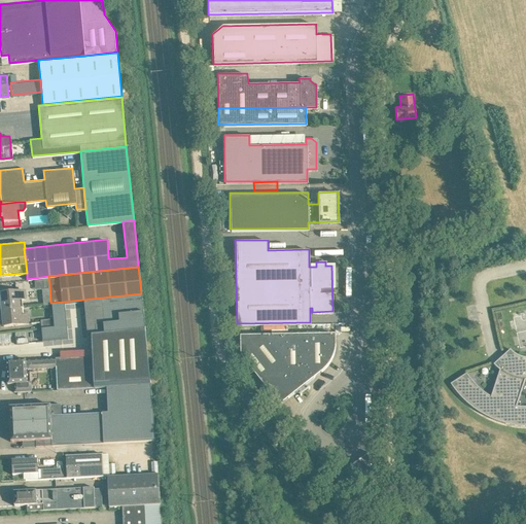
[(42,304),(50,303),(49,284),(41,285),(42,304)]
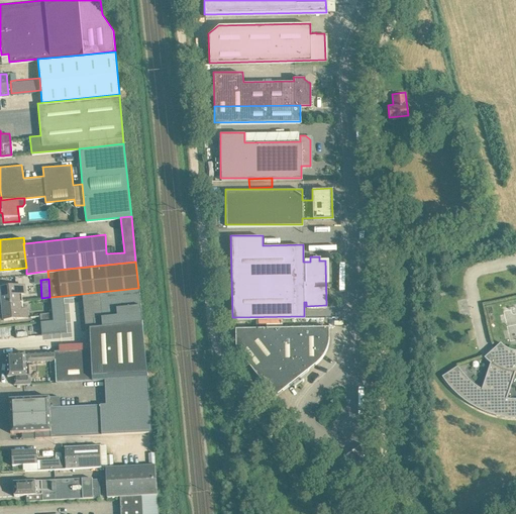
[(23,284),(9,285),(0,286),(0,294),(1,302),(19,300),(18,292),(24,292),(23,284)]
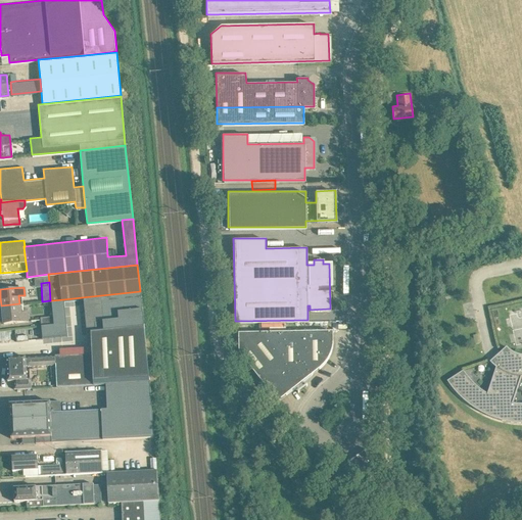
[(143,322),(140,291),(82,297),(86,328),(143,322)]
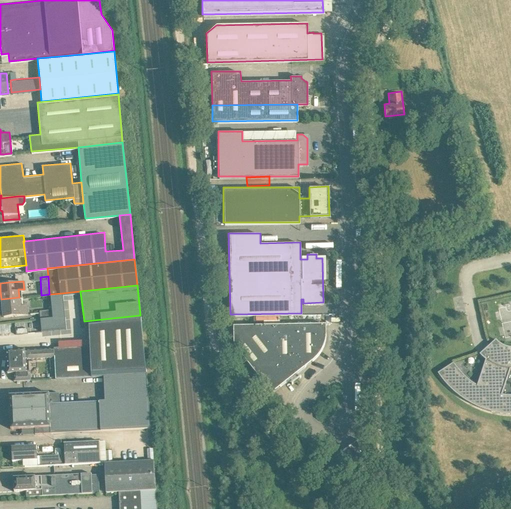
[(52,316),(39,317),(41,329),(65,327),(62,293),(50,294),(51,308),(52,316)]
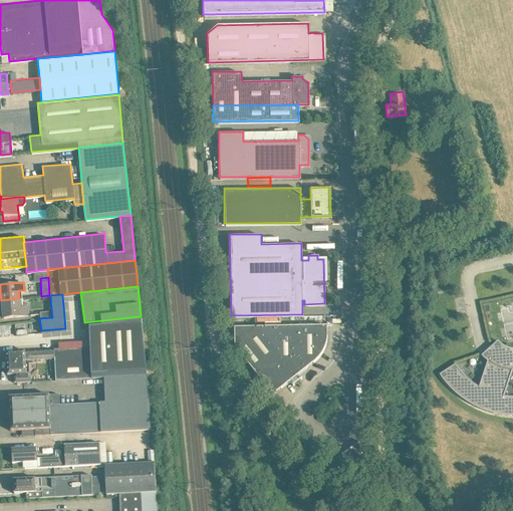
[(19,306),(19,298),(1,300),(3,316),(27,313),(26,305),(19,306)]
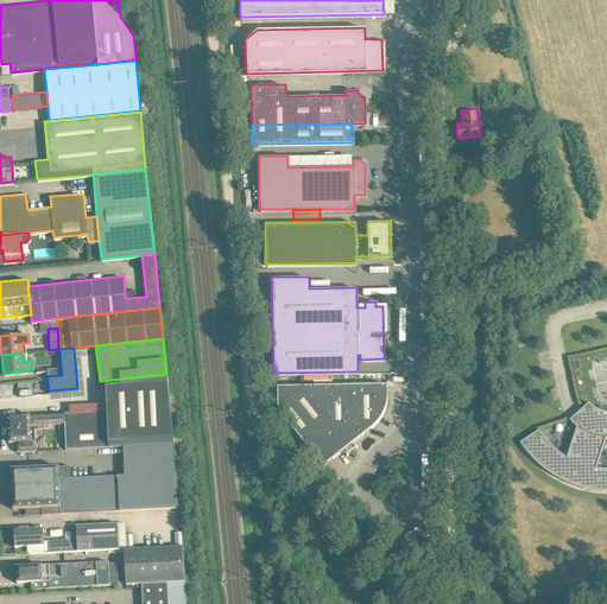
[(61,366),(46,367),(46,376),(62,375),(61,366)]
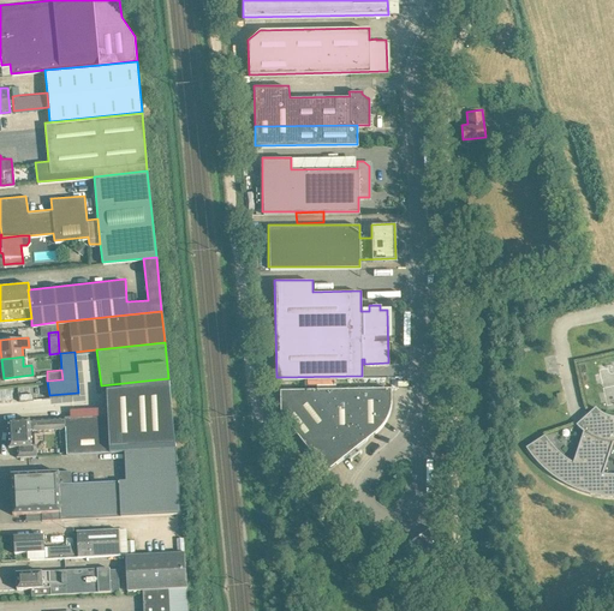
[(71,414),(64,415),(64,426),(66,453),(78,451),(124,449),(176,447),(173,424),(168,378),(101,385),(102,406),(70,408),(71,414)]
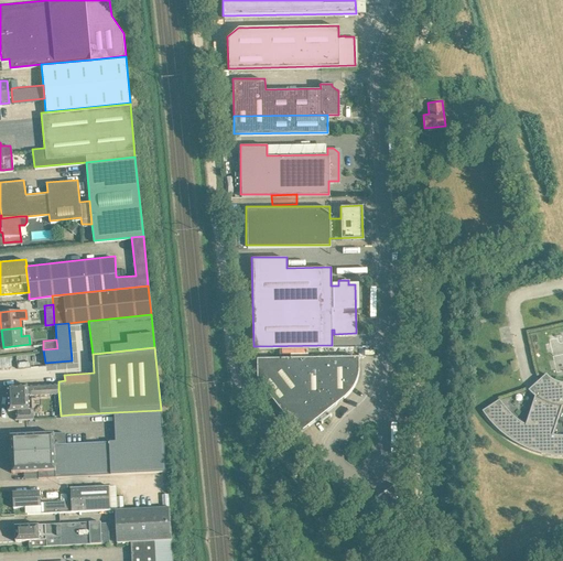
[(347,392),(350,388),(354,384),(356,378),(357,373),(358,367),(358,355),(279,357),(322,412),(343,396),(347,392)]
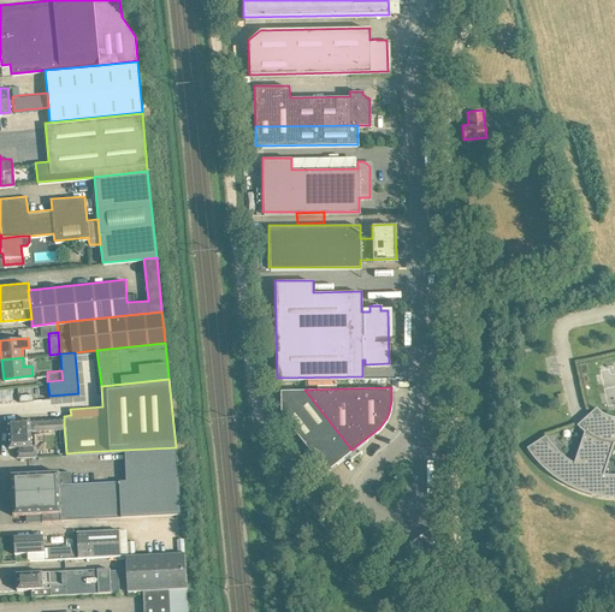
[(326,470),(329,468),(352,450),(305,390),(281,390),(281,413),(326,470)]
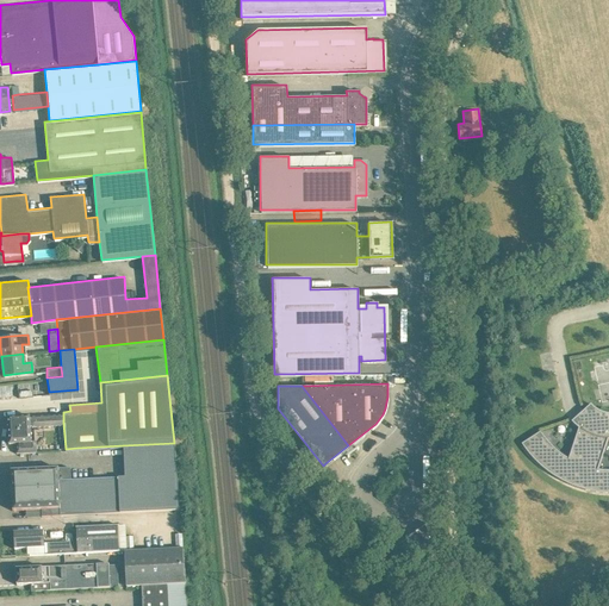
[(545,436),(541,433),(540,430),(539,429),(521,441),(523,445),(527,450),(530,454),(534,457),(538,461),(541,464),(546,468),(550,472),(554,474),(554,475),(559,478),(564,480),(569,482),(573,483),(578,486),(584,487),(589,488),(594,489),(600,489),(604,491),(608,489),(608,410),(608,411),(607,411),(606,411),(604,410),(603,410),(602,410),(601,408),(600,408),(598,407),(597,407),(596,406),(595,406),(594,405),(592,404),(591,403),(590,403),(590,401),(585,405),(583,407),(571,418),(570,419),(577,425),(567,456),(564,454),(560,451),(557,449),(553,445),(551,443),(547,439),(545,436)]
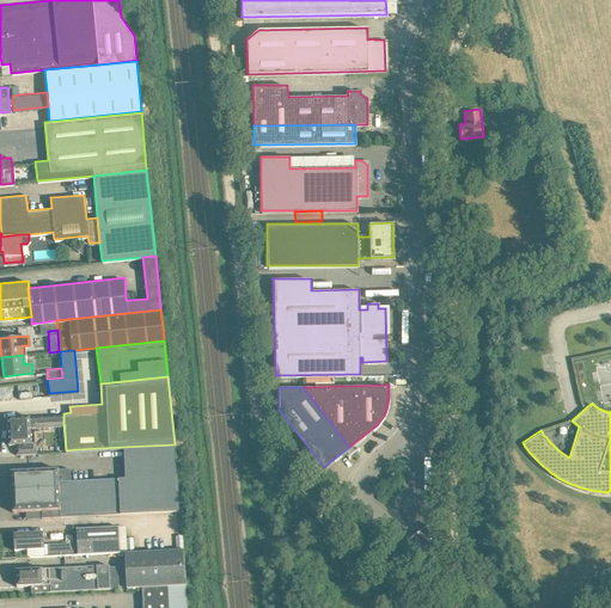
[(6,416),(7,423),(8,423),(8,430),(7,430),(8,443),(16,443),(16,453),(36,452),(35,441),(30,442),(29,427),(63,424),(63,413),(29,416),(29,415),(6,416)]
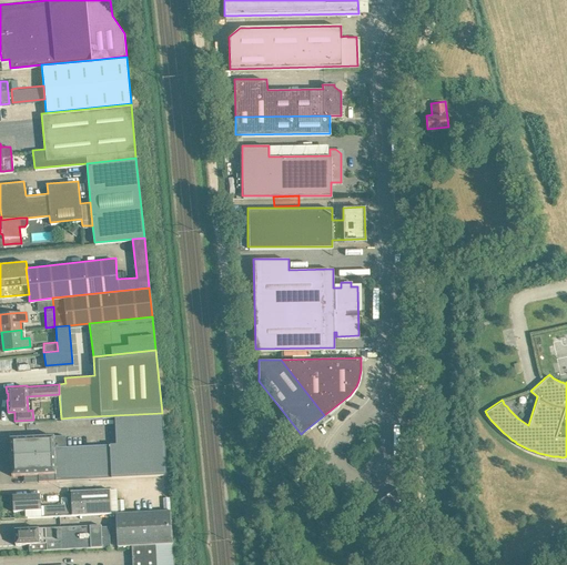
[(54,446),(56,478),(166,473),(162,413),(114,415),(115,443),(66,445),(54,446)]
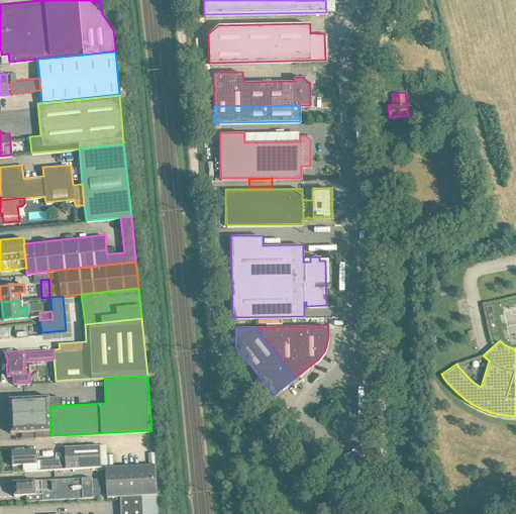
[(10,431),(34,430),(34,436),(50,435),(49,406),(60,405),(59,395),(8,397),(10,431)]
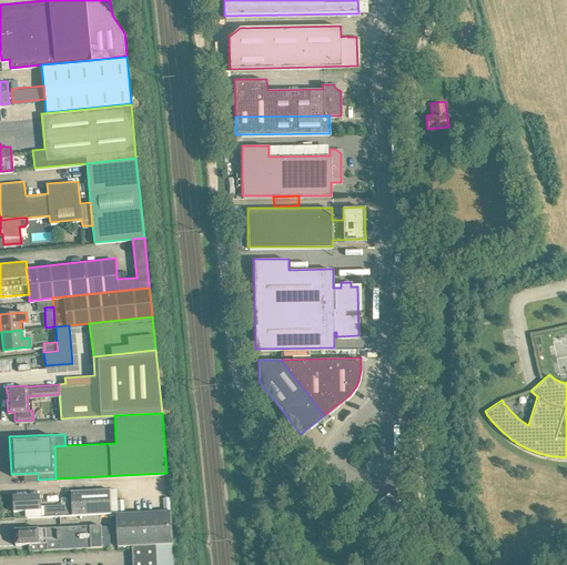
[(111,512),(110,487),(70,490),(71,514),(111,512)]
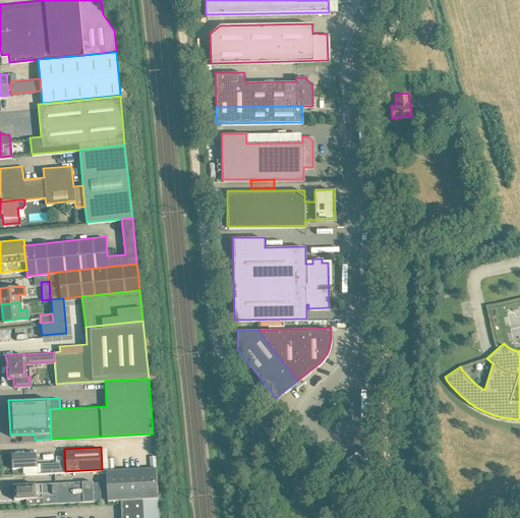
[(361,447),(342,462),(364,492),(374,483),(367,474),(377,466),(361,447)]
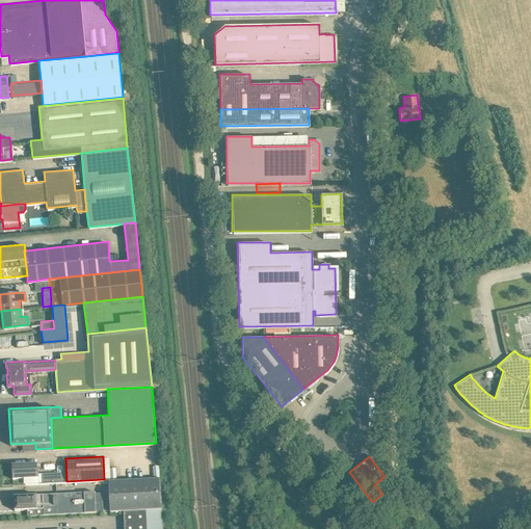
[(37,482),(37,460),(18,461),(18,466),(11,467),(11,477),(24,477),(25,483),(37,482)]
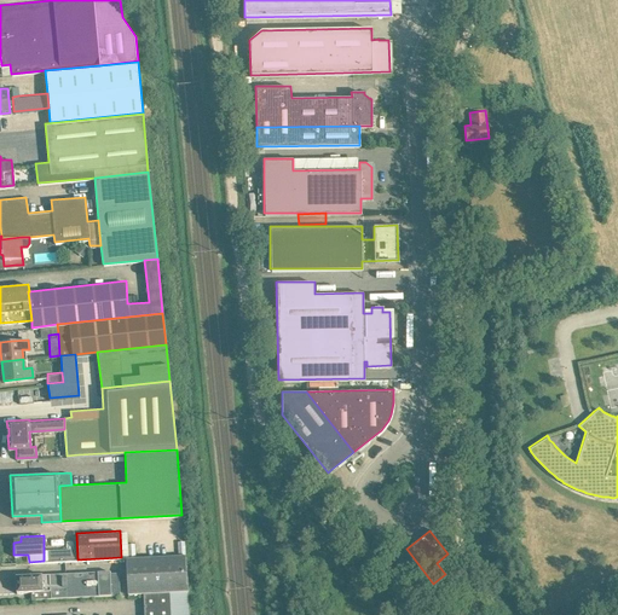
[(46,549),(44,549),(44,560),(47,560),(74,558),(74,547),(46,549)]
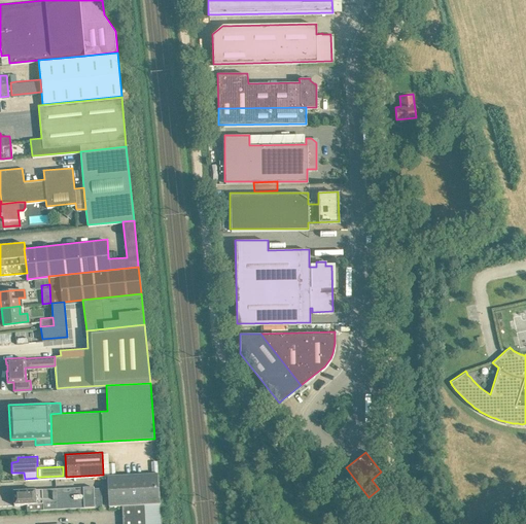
[(158,472),(106,474),(108,505),(121,504),(160,502),(158,472)]
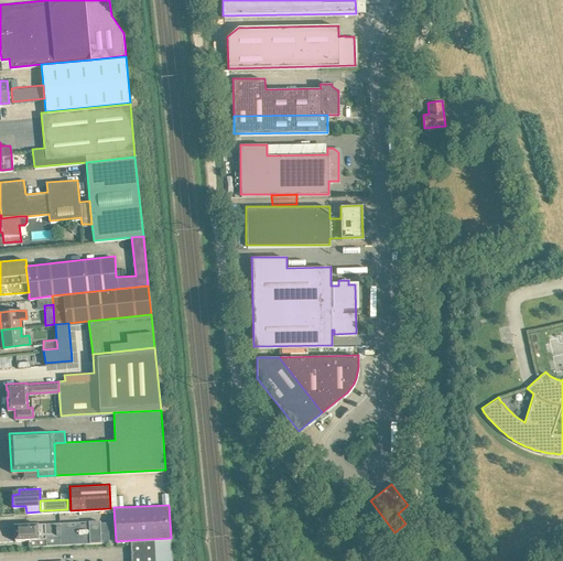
[(99,519),(44,522),(45,545),(109,541),(108,520),(99,520),(99,519)]
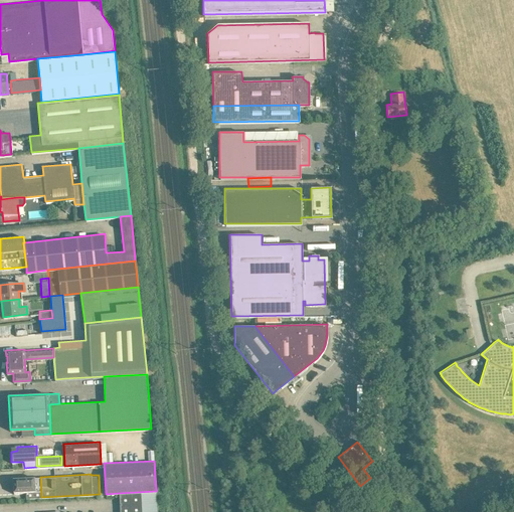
[(25,498),(33,497),(41,497),(40,477),(12,478),(13,492),(25,492),(25,498)]
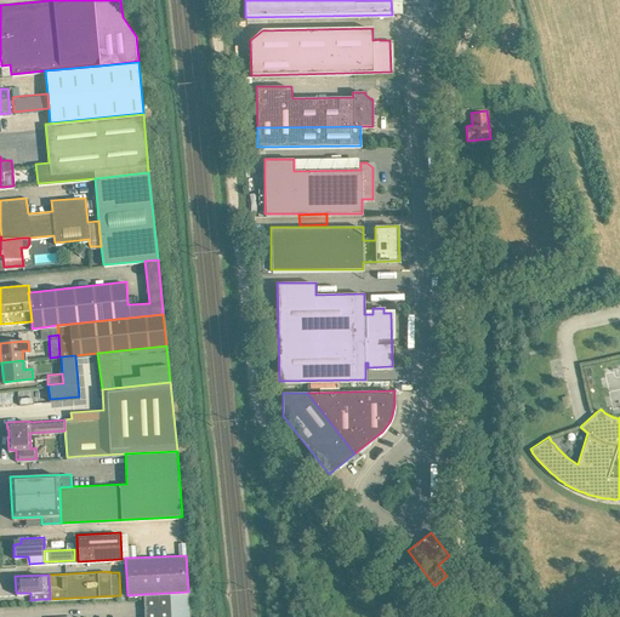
[(189,616),(188,592),(143,594),(143,616),(189,616)]
